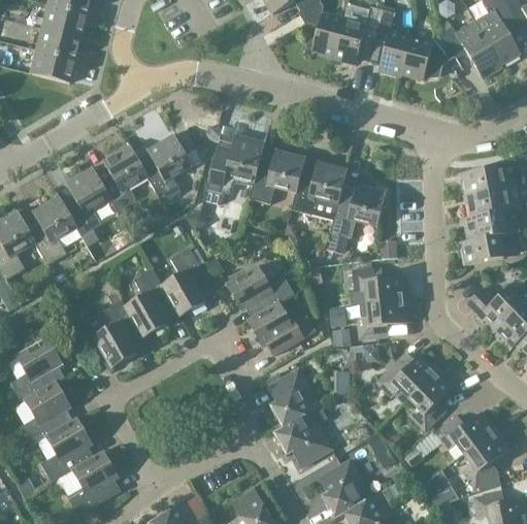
[(48,0),(47,3),(99,17),(102,6),(90,3),(90,0),(48,0)]
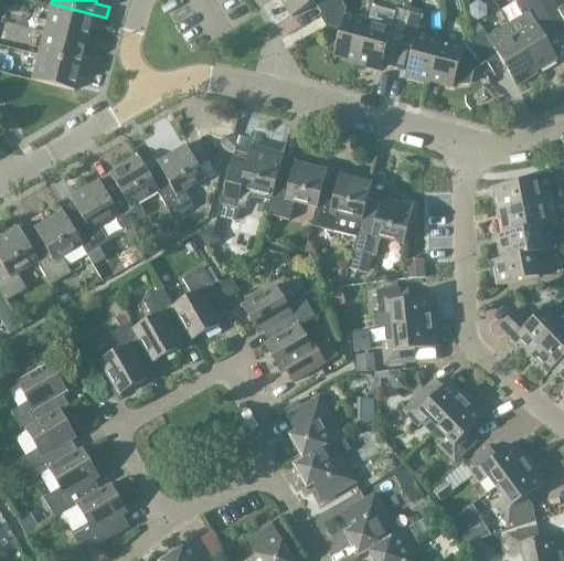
[(342,0),(284,0),(293,14),(317,0),(325,0),(329,8),(342,0)]
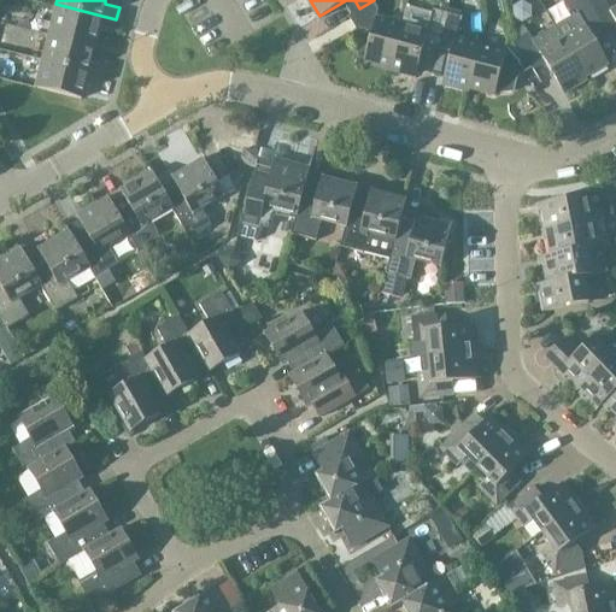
[(391,69),(392,66),(403,23),(376,17),(379,7),(374,0),(359,9),(351,13),(358,27),(367,22),(374,23),(363,62),(391,69)]
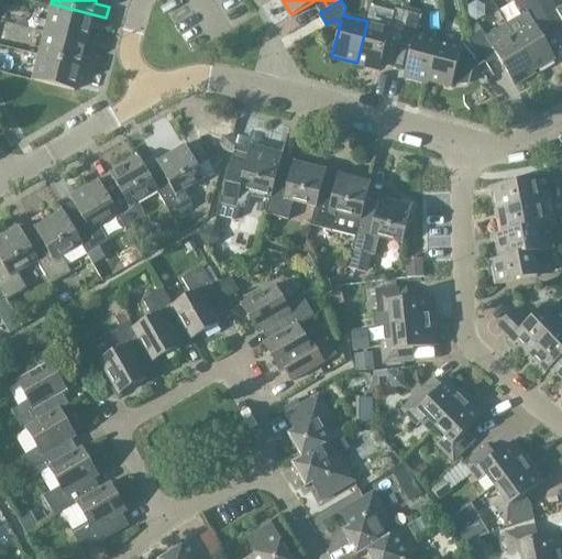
[(514,0),(520,10),(505,19),(533,68),(554,56),(538,28),(550,21),(537,0),(514,0)]
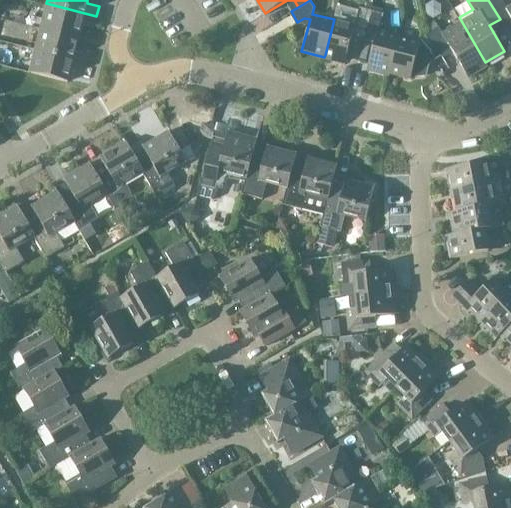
[(510,5),(507,8),(502,0),(488,0),(500,19),(505,27),(510,24),(510,5)]
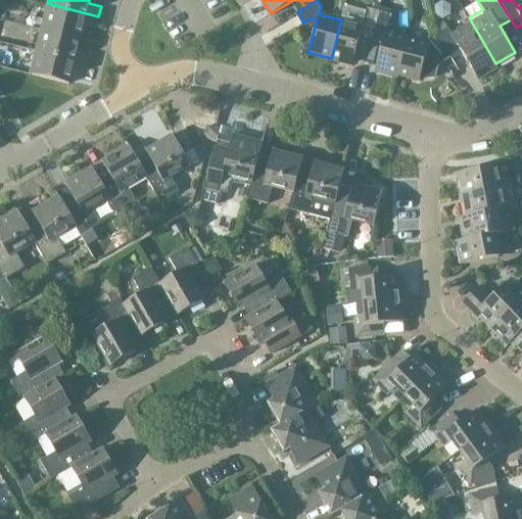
[(341,19),(332,56),(352,61),(360,33),(372,36),(379,7),(356,2),(350,22),(341,19)]
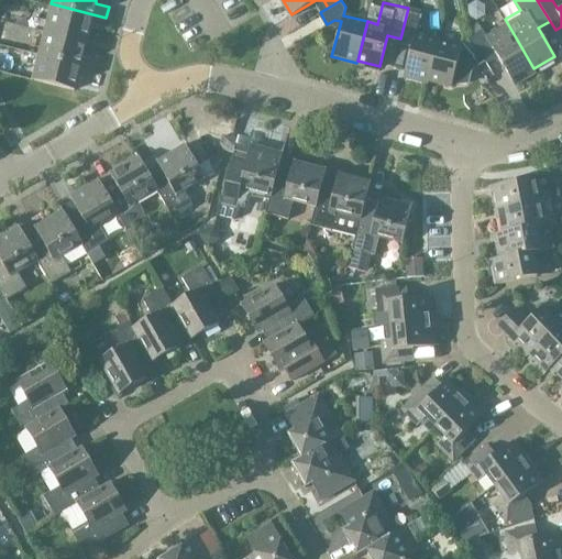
[(106,18),(51,3),(44,29),(86,39),(89,25),(103,30),(106,18)]
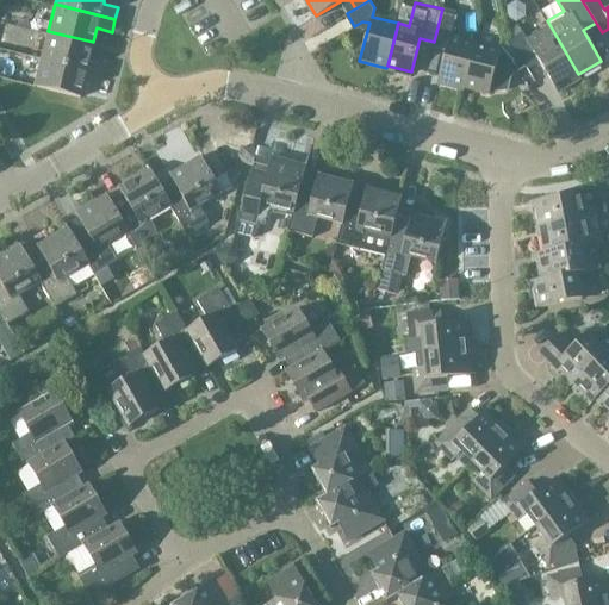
[(457,12),(442,8),(434,42),(448,45),(439,81),(463,88),(464,86),(474,43),(451,37),(457,12)]
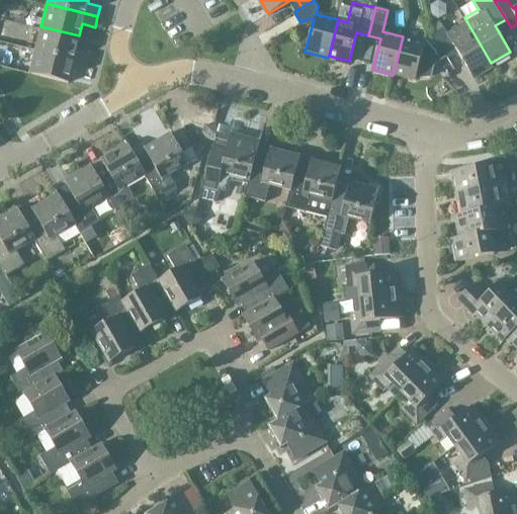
[(491,63),(464,17),(445,28),(444,26),(435,31),(447,56),(448,55),(447,54),(457,48),(474,77),(493,66),(491,63)]
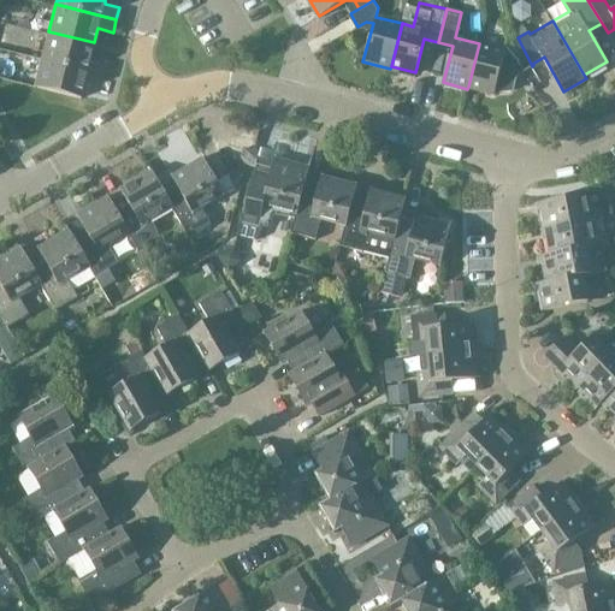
[(94,42),(48,31),(42,55),(104,72),(106,61),(90,57),(94,42)]
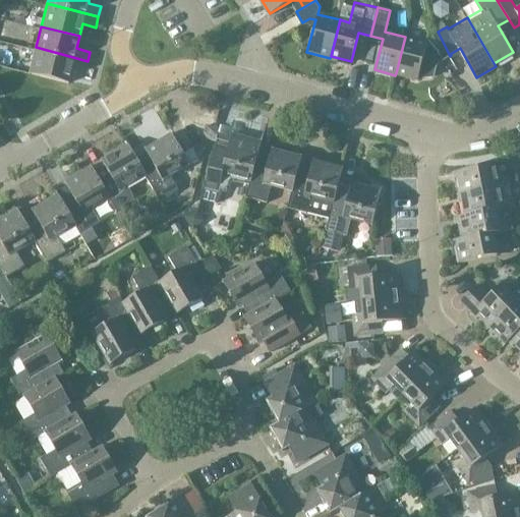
[(427,43),(405,37),(396,73),(417,79),(418,75),(432,74),(436,65),(432,59),(437,57),(438,60),(448,55),(449,57),(450,56),(438,32),(428,38),(427,43)]
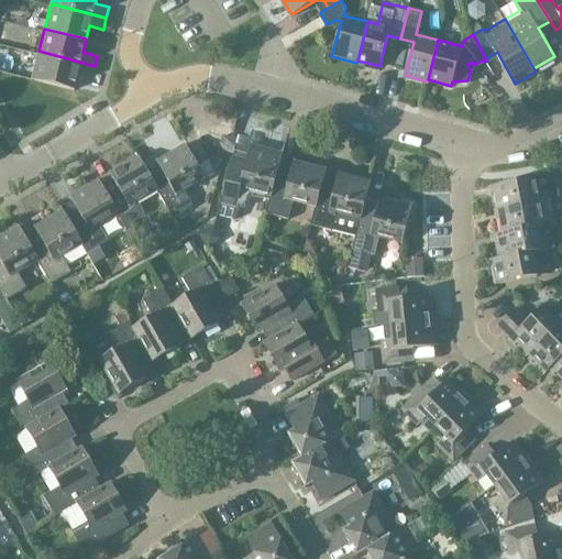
[(95,66),(39,51),(33,75),(75,86),(78,72),(92,75),(95,66)]
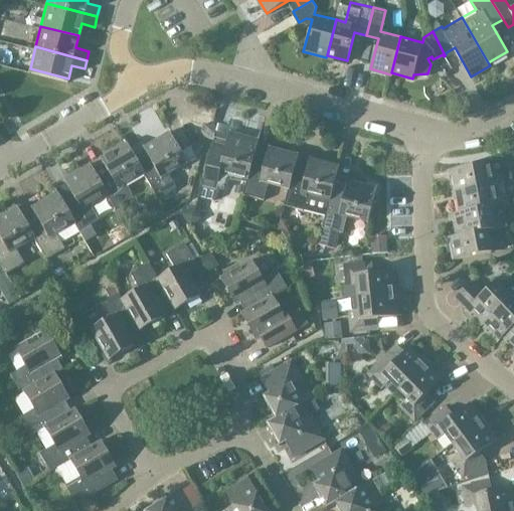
[(213,140),(199,194),(214,198),(220,186),(223,187),(228,175),(246,178),(247,177),(254,147),(255,147),(257,147),(260,136),(259,135),(258,137),(249,135),(248,140),(243,139),(244,133),(230,130),(231,128),(229,128),(228,134),(215,130),(215,124),(204,122),(202,129),(205,138),(213,140)]
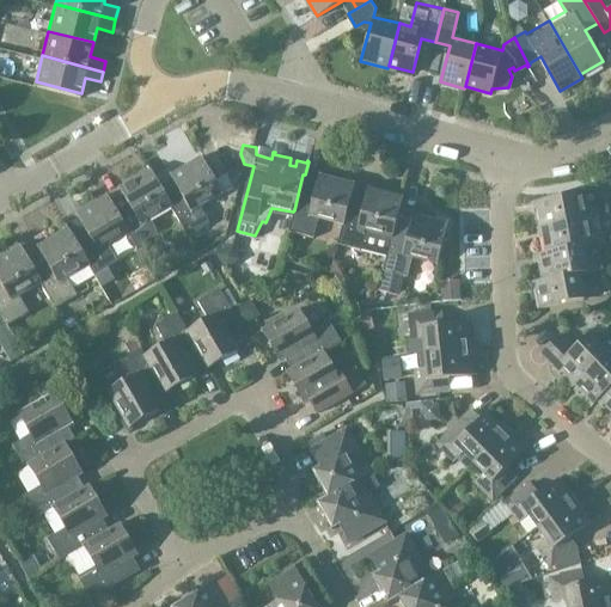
[(173,179),(162,185),(160,186),(172,207),(189,235),(211,222),(201,206),(224,194),(202,154),(170,173),(173,179)]
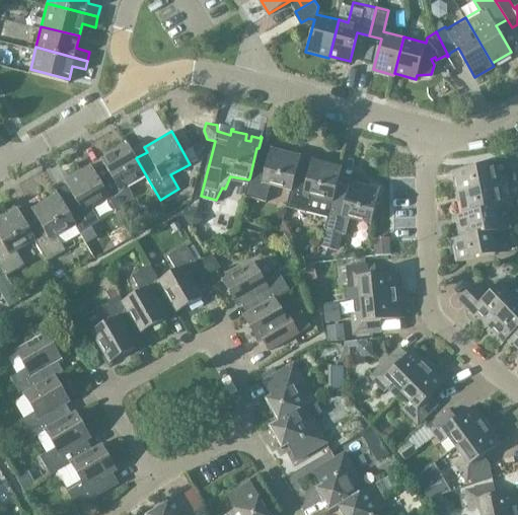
[(103,163),(94,168),(93,168),(109,196),(108,197),(117,210),(133,201),(125,188),(146,175),(136,158),(137,157),(128,142),(100,158),(103,163)]
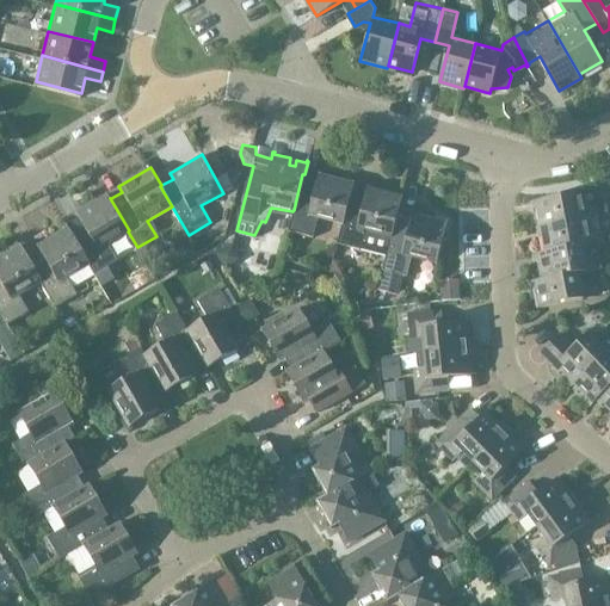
[(293,214),(289,228),(313,234),(318,216),(342,222),(351,186),(352,186),(353,180),(319,172),(318,178),(305,174),(303,174),(302,174),(294,210),(293,211),(293,214)]
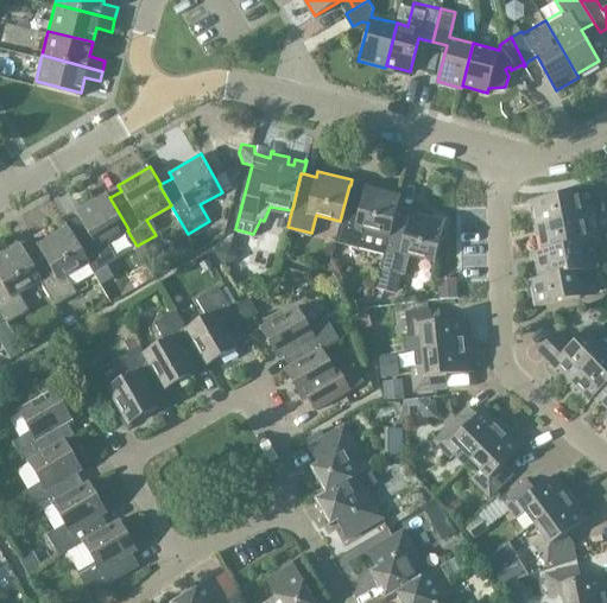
[(340,221),(335,239),(359,245),(383,252),(387,233),(389,234),(394,211),(400,192),(365,183),(364,189),(351,185),(349,185),(340,221)]
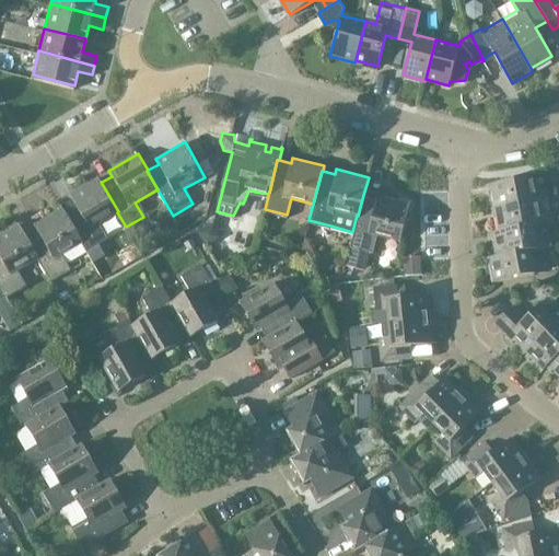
[(498,207),(538,199),(558,195),(558,184),(535,189),(533,175),(489,183),(490,193),(495,192),(498,207)]
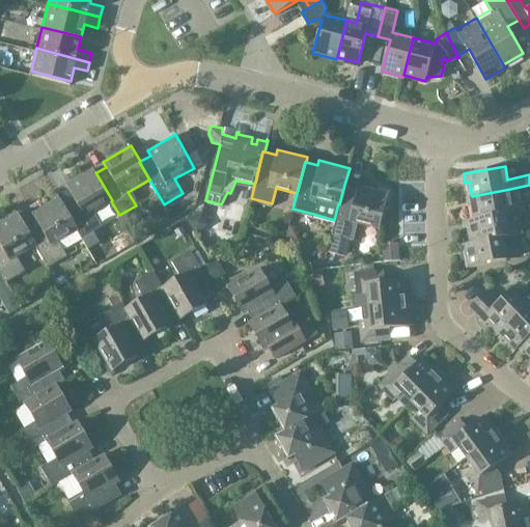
[(57,195),(58,197),(59,196),(79,229),(78,229),(82,237),(100,226),(92,212),(111,201),(112,200),(95,172),(96,172),(93,167),(65,184),(68,188),(57,195)]
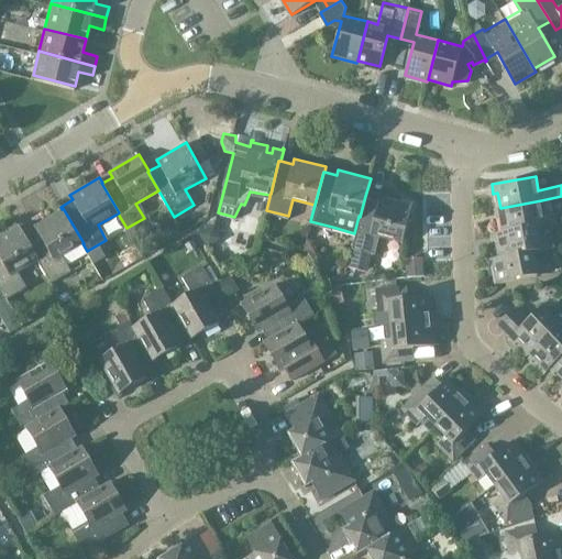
[(352,247),(348,264),(367,270),(373,252),(374,252),(378,236),(401,241),(411,201),(381,194),(378,199),(365,196),(360,217),(359,216),(354,233),(351,247),(352,247)]
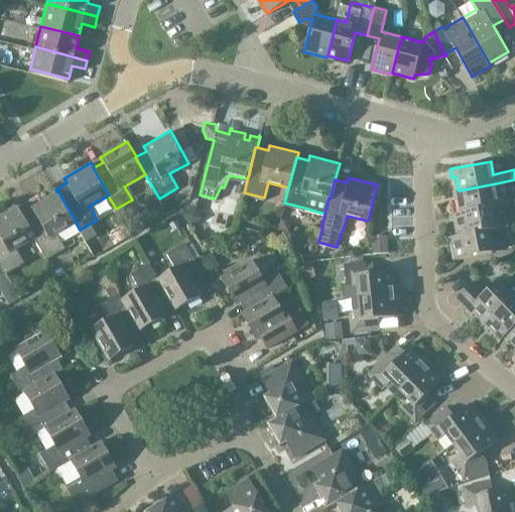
[(460,198),(463,213),(504,205),(513,203),(511,193),(498,196),(496,183),(459,190),(455,190),(456,199),(460,198)]
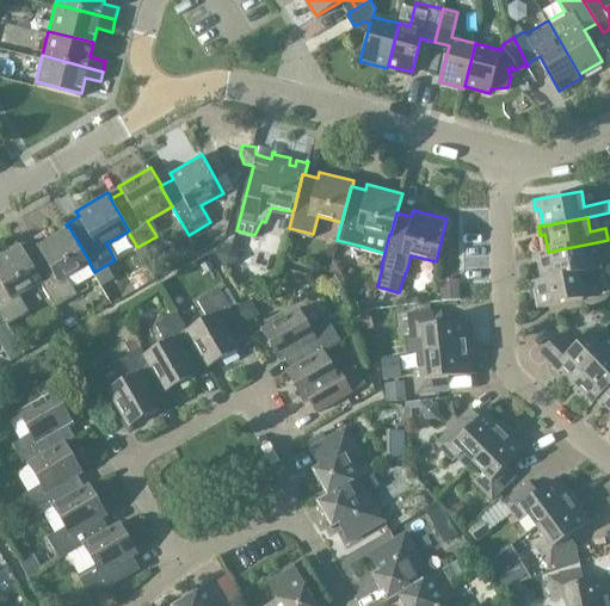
[(91,264),(68,226),(67,227),(37,243),(41,249),(28,257),(42,280),(41,280),(56,305),(76,294),(67,277),(90,264),(91,264)]
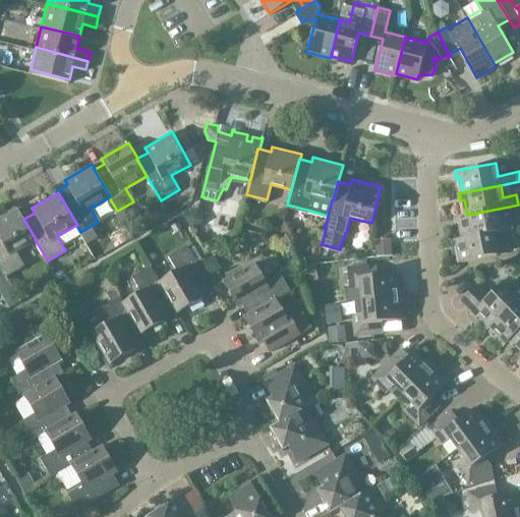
[(16,249),(35,239),(36,239),(23,219),(17,207),(0,216),(0,262),(7,275),(24,265),(16,249)]
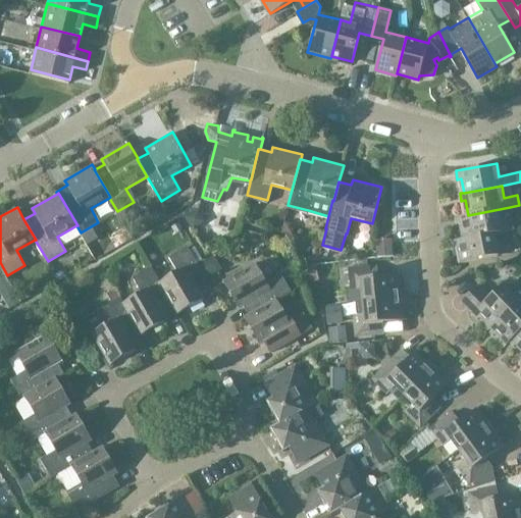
[(198,207),(186,213),(192,226),(200,222),(202,214),(198,207)]
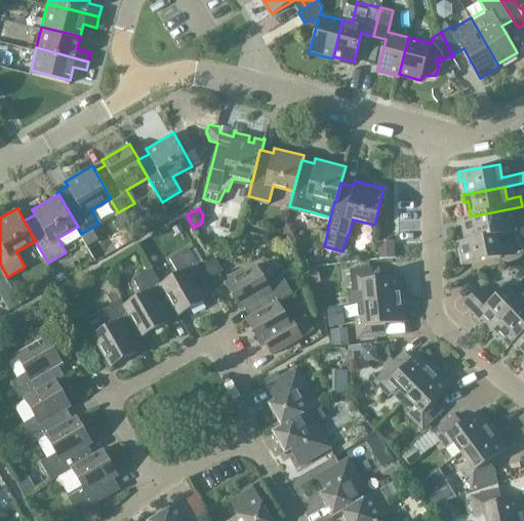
[(513,208),(471,216),(459,218),(460,226),(465,226),(467,239),(496,233),(517,230),(513,208)]
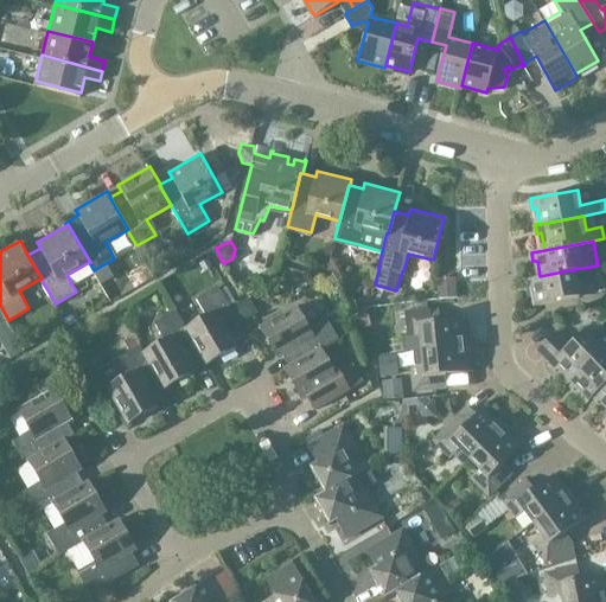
[(574,269),(540,276),(527,279),(528,286),(533,286),(535,303),(595,292),(593,277),(576,281),(574,269)]
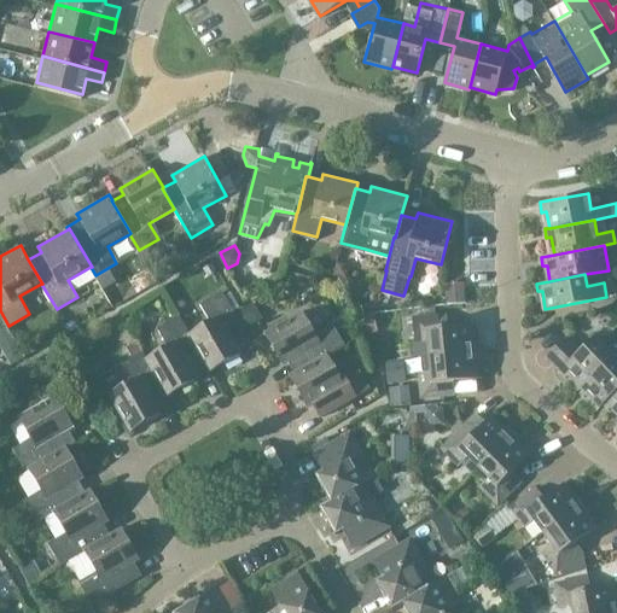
[(464,286),(447,287),(448,301),(465,299),(464,286)]
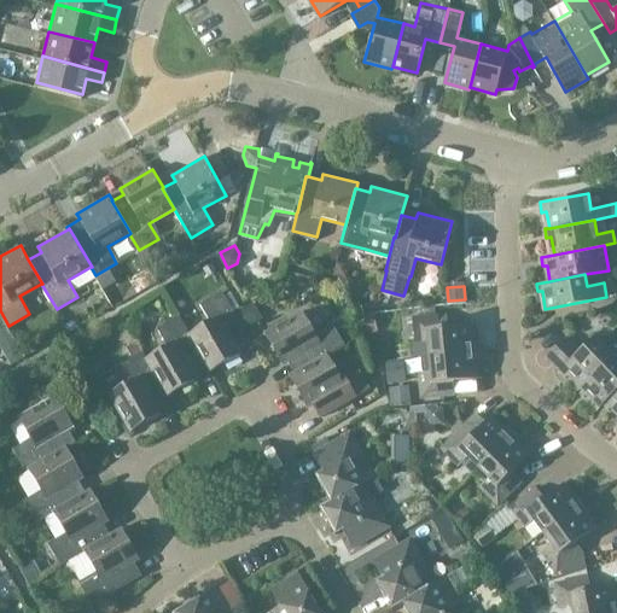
[(191,333),(190,333),(208,366),(207,366),(210,371),(240,352),(237,348),(244,344),(251,340),(233,309),(223,295),(221,290),(199,303),(210,321),(191,333)]
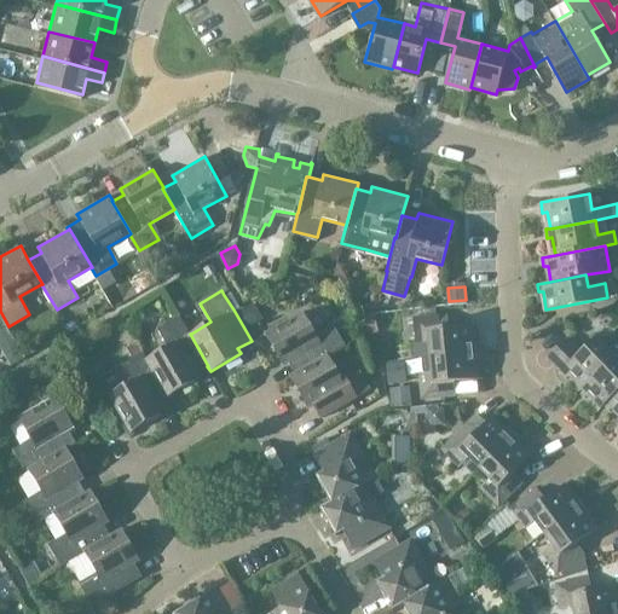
[(289,361),(295,372),(328,354),(346,343),(333,322),(315,332),(302,311),(265,332),(283,364),(289,361)]
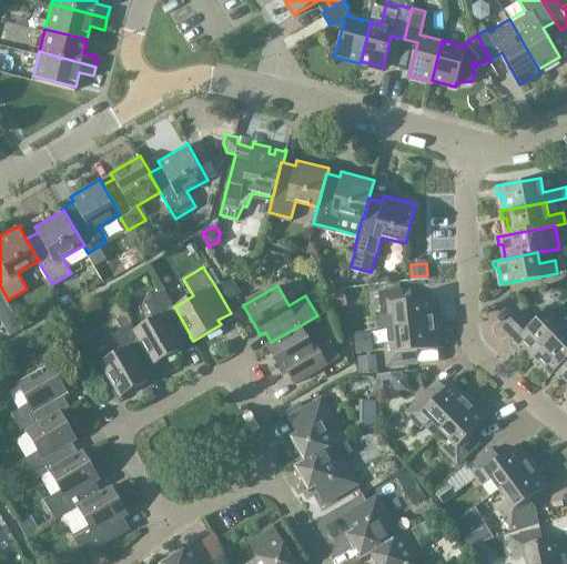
[(344,285),(335,288),(337,300),(347,298),(344,285)]
